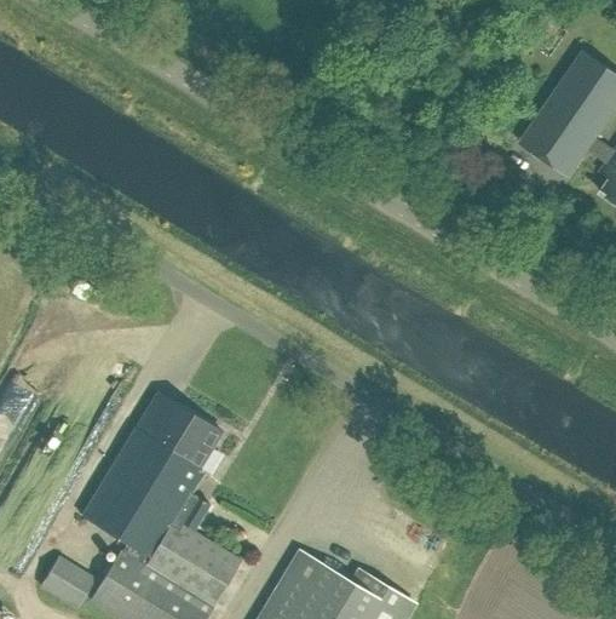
[(615,61),(592,44),(529,136),(576,168),(596,141),(615,155),(615,141),(603,131),(615,112),(615,61)]
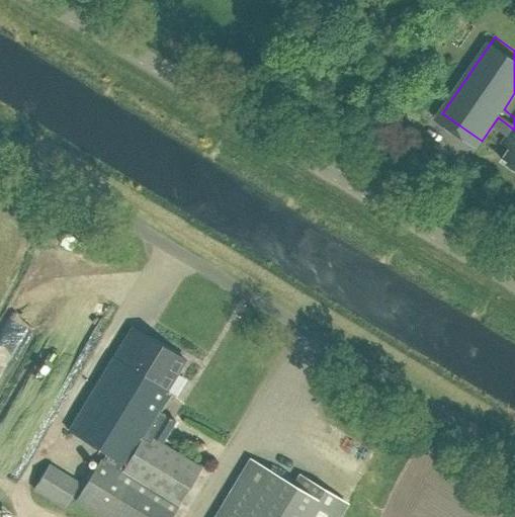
[(514,128),(510,135),(511,136),(514,143),(514,146),(505,160),(514,166),(514,128)]
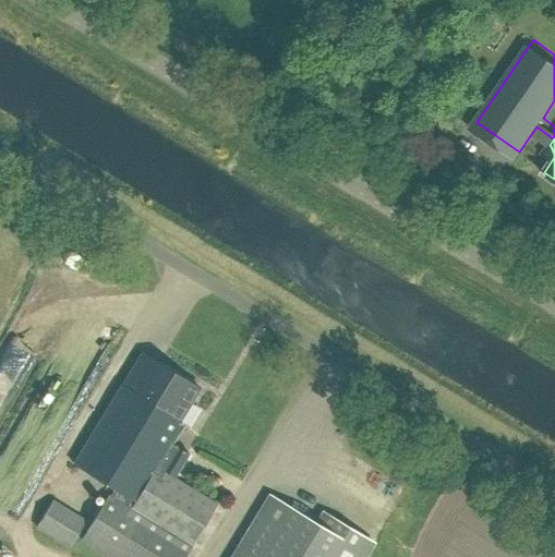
[(0,424),(33,344),(14,337),(0,372),(0,424)]
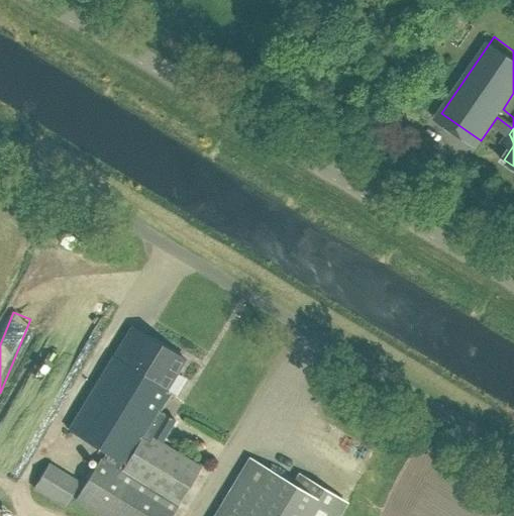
[(127,463),(146,431),(164,441),(177,418),(167,412),(167,411),(169,407),(164,404),(172,390),(169,388),(187,357),(133,325),(70,428),(106,450),(127,463)]
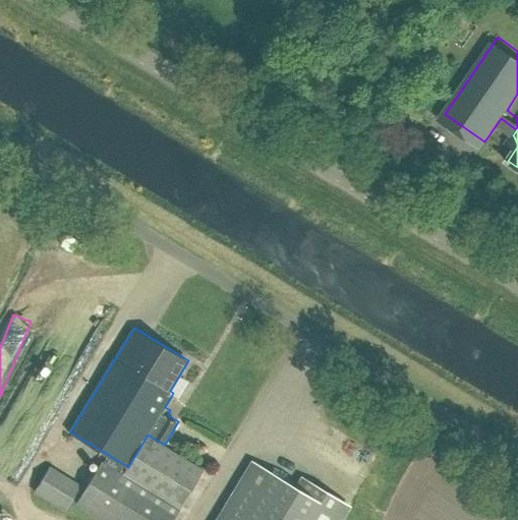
[(179,509),(204,469),(165,445),(148,435),(128,467),(123,474),(179,509)]
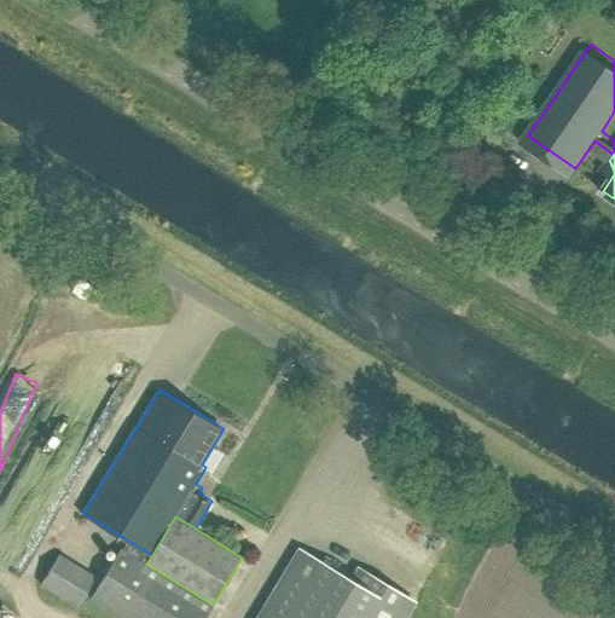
[(127,539),(92,596),(127,617),(204,617),(213,605),(146,564),(152,555),(127,539)]
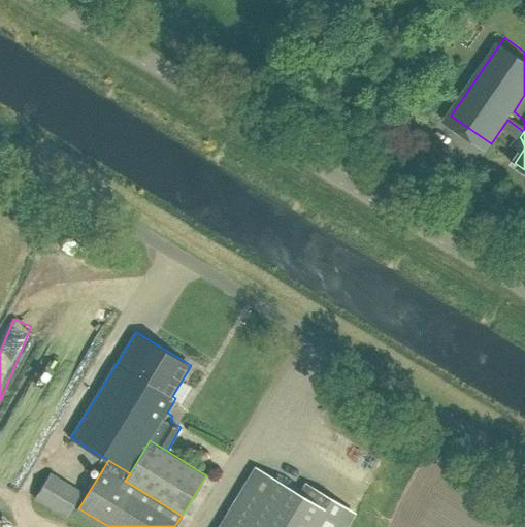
[(300,494),(261,470),(226,526),(343,526),(353,513),(307,484),(300,494)]
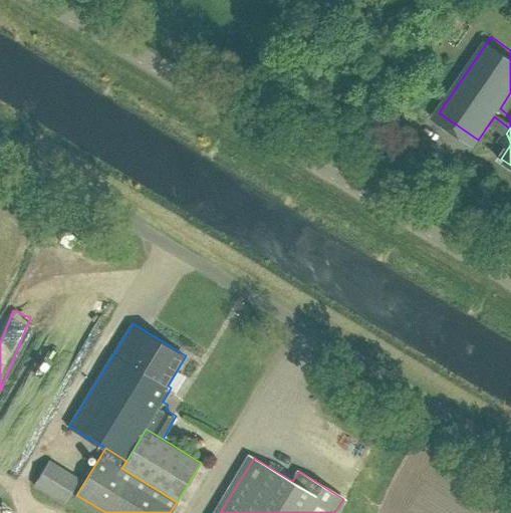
[(82,480),(53,461),(37,485),(66,504),(82,480)]
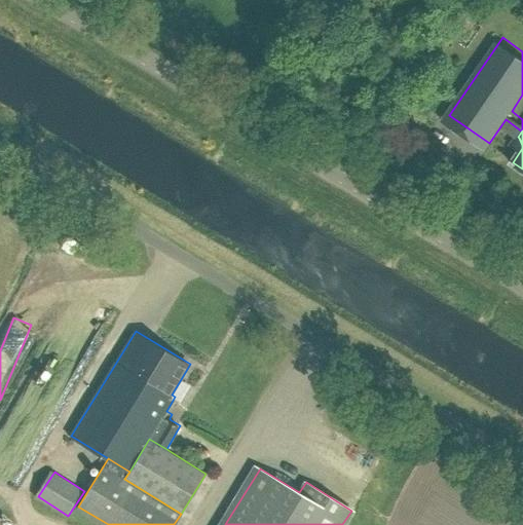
[(0,495),(5,498),(9,490),(0,484),(0,495)]
